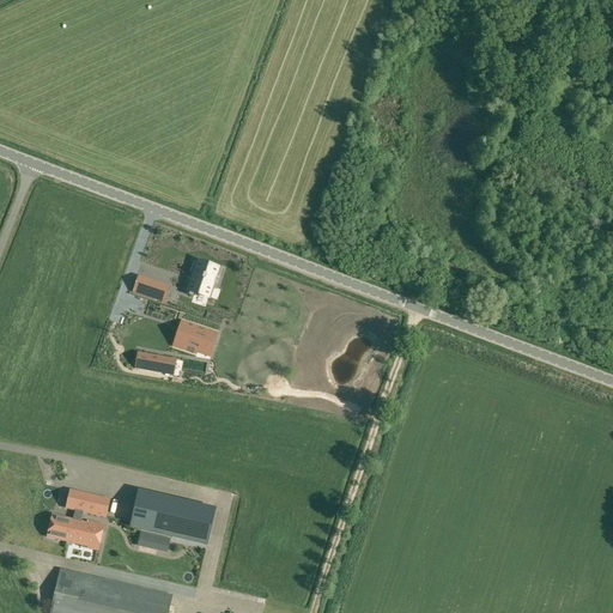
[(219,268),(196,260),(190,279),(187,278),(182,295),(193,298),(193,296),(208,301),(210,301),(213,290),(216,291),(223,269),(219,268)]
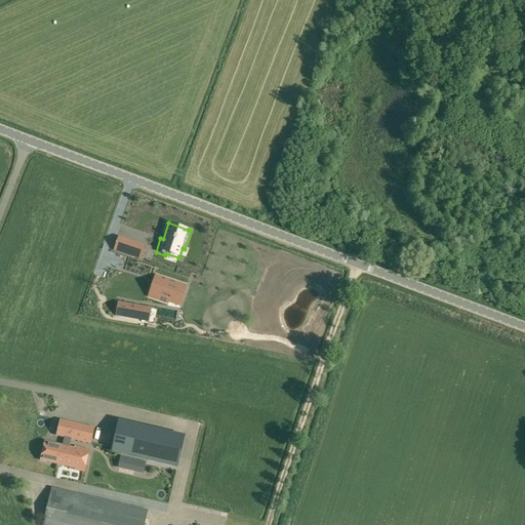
[(119,237),(114,250),(122,253),(126,239),(119,237)]
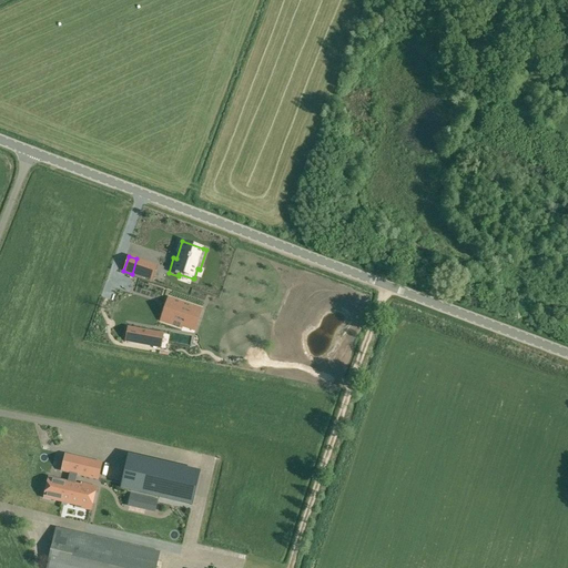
[(144,279),(152,281),(155,272),(146,270),(144,279)]
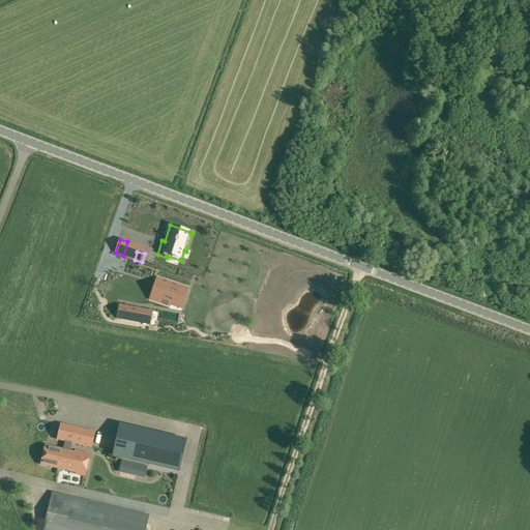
[(182,310),(189,289),(157,277),(149,300),(171,307),(171,306),(182,310)]
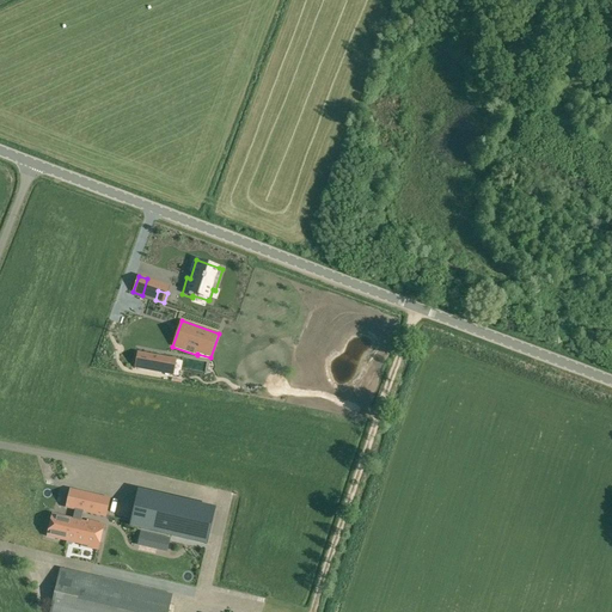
[(175,377),(177,360),(138,353),(135,369),(175,377)]
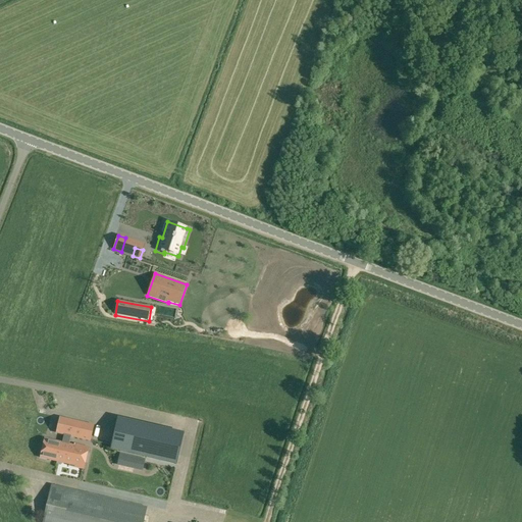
[(94,425),(65,418),(62,433),(64,434),(62,442),(45,438),(40,458),(69,465),(69,466),(84,469),(89,446),(74,442),(74,444),(69,442),(70,435),(90,440),(94,425)]
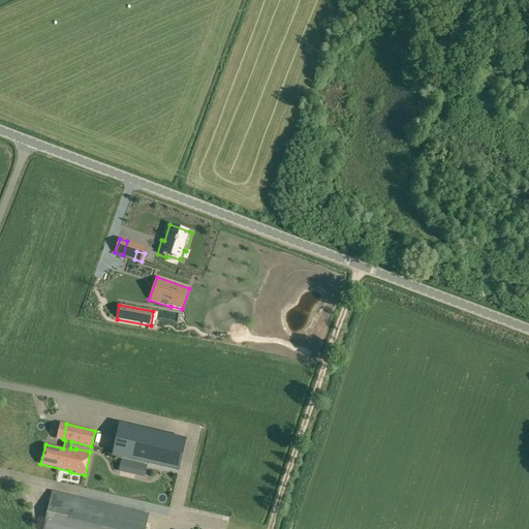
[(186,440),(119,425),(112,455),(179,470),(186,440)]
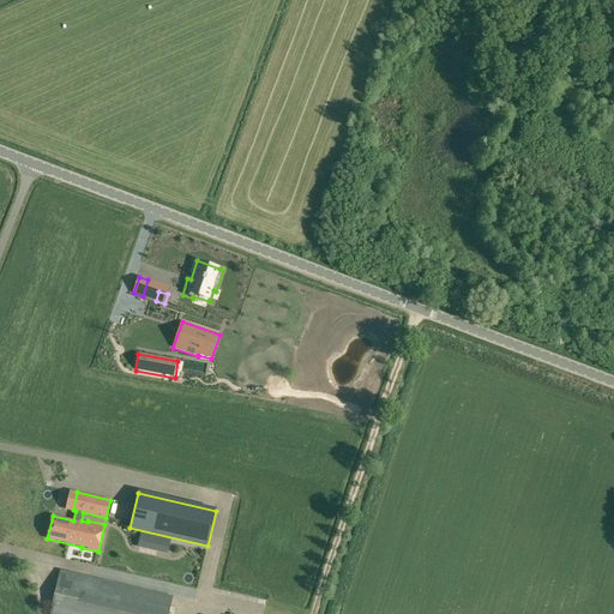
[(134,540),(140,541),(142,531),(120,528),(119,536),(134,539),(134,540)]
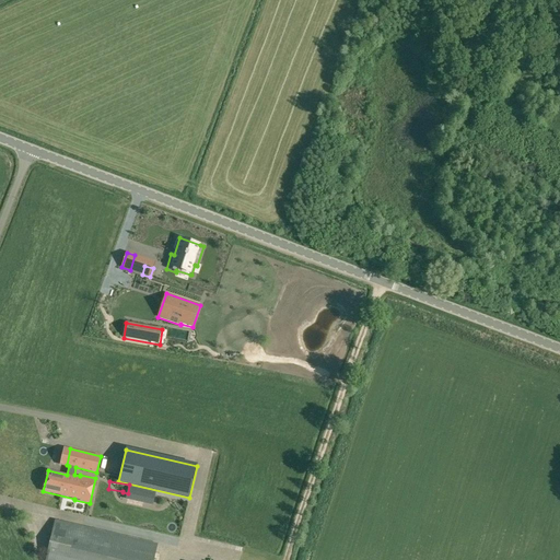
[(154,493),(146,491),(143,502),(152,504),(154,493)]
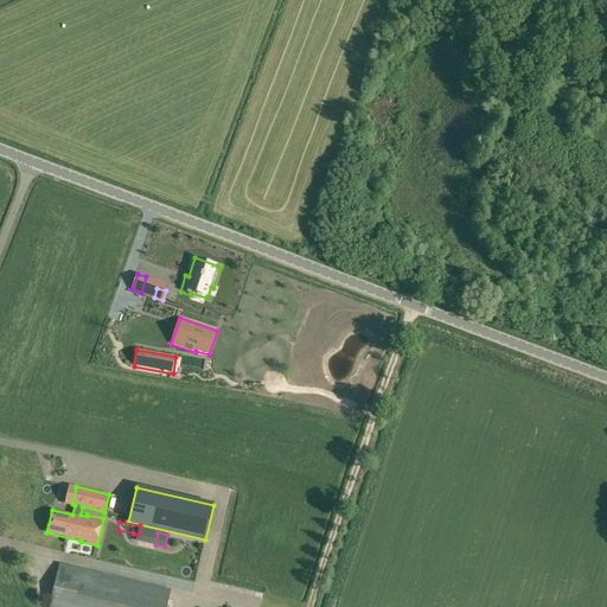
[(49,606),(165,606),(170,589),(133,581),(61,563),(49,606)]
